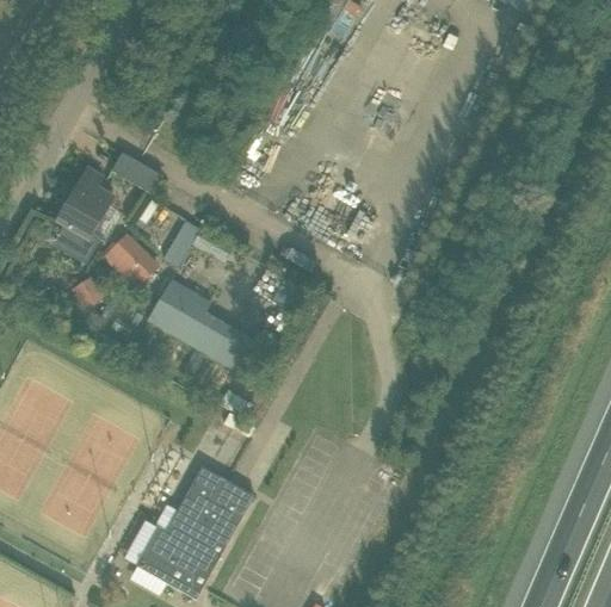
[(503,0),(536,16),(543,0),(503,0)]
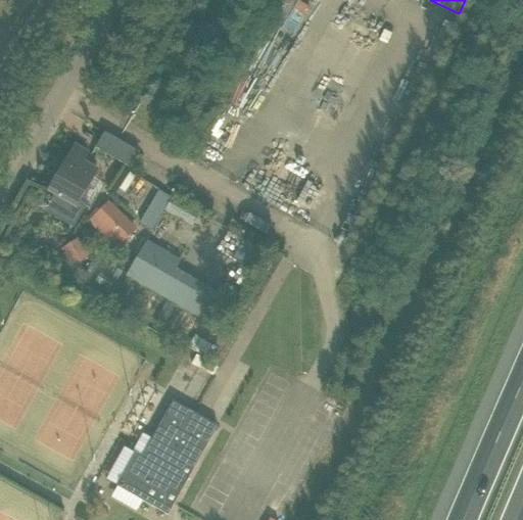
[(139,150),(104,130),(95,145),(130,166),(139,150)]
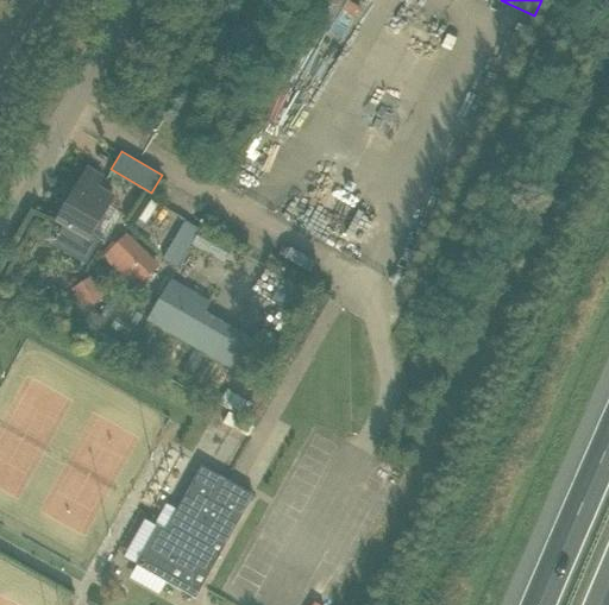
[(87,166),(56,220),(64,225),(56,240),(86,257),(99,237),(92,232),(113,195),(95,184),(102,175),(87,166)]
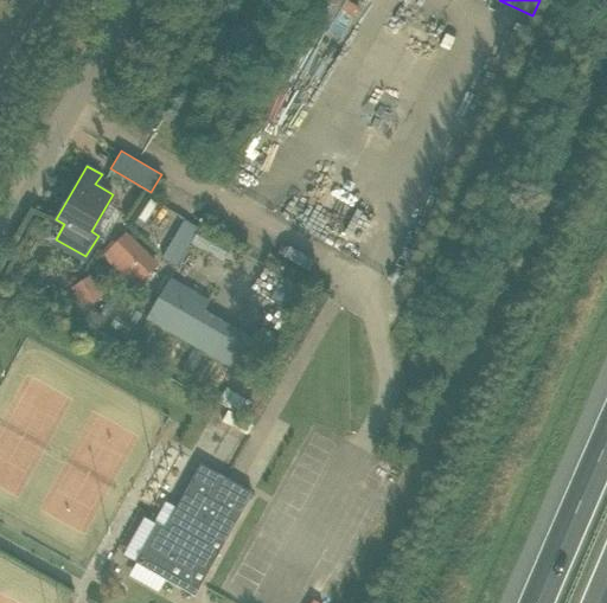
[(153,219),(148,216),(157,203),(149,198),(134,222),(147,230),(153,219)]
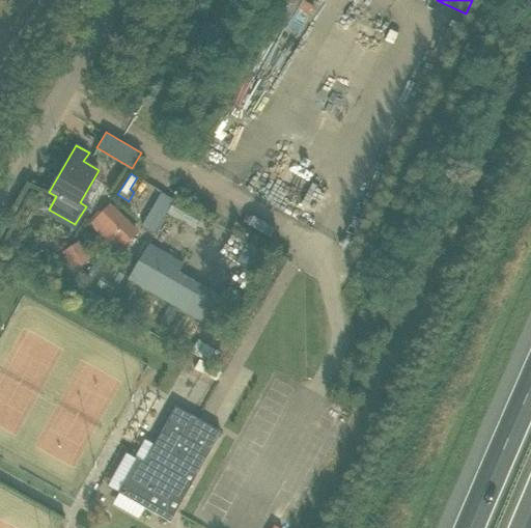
[(161,191),(143,223),(155,229),(172,197),(161,191)]
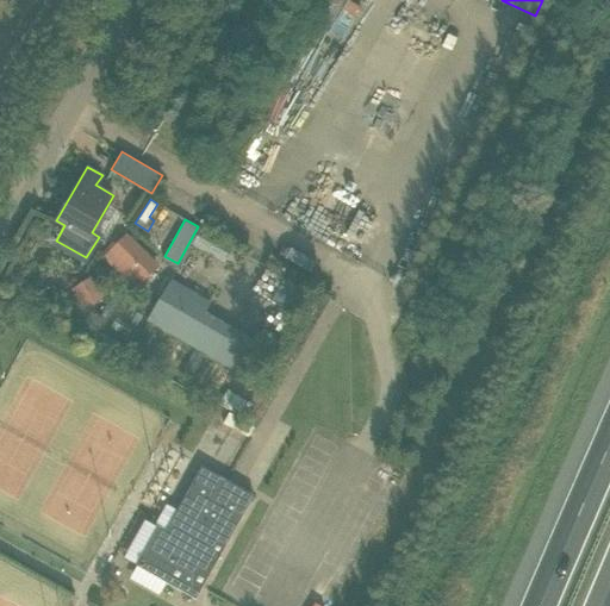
[(124,275),(122,276),(134,288),(156,264),(126,235),(105,256),(112,263),(124,275)]
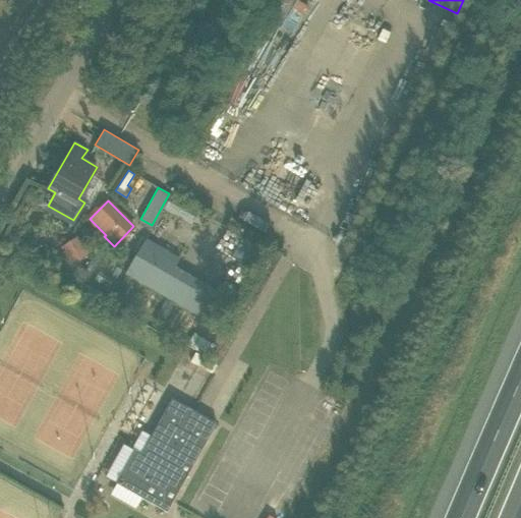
[(71,264),(90,252),(78,234),(60,246),(71,264)]
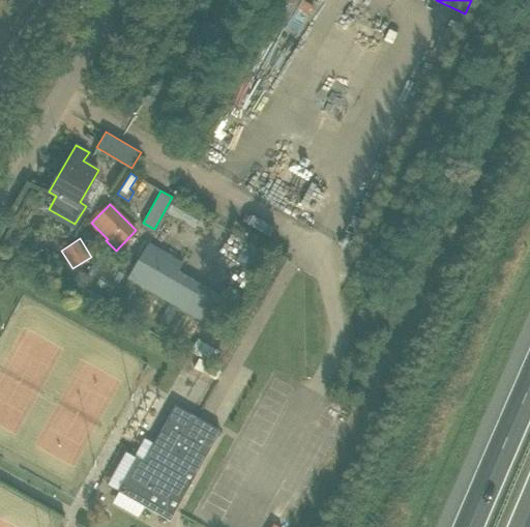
[(237,258),(251,265),(259,249),(246,241),(237,258)]
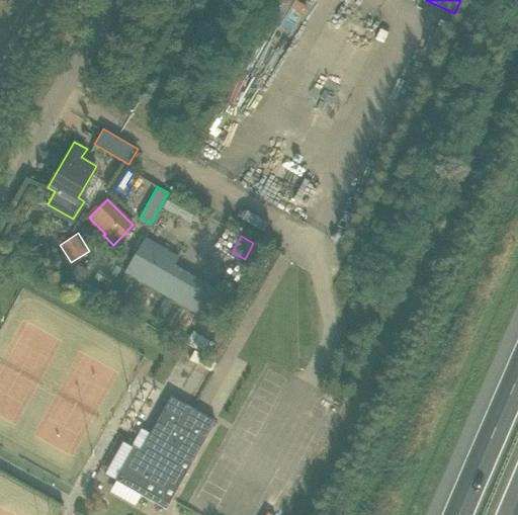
[(124,270),(159,290),(200,315),(216,288),(174,264),(179,256),(145,237),(124,270)]
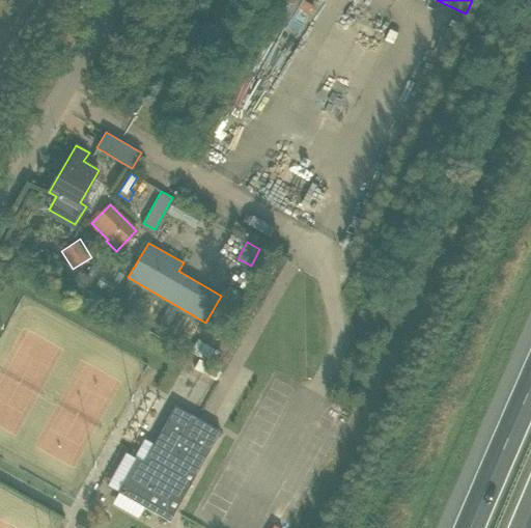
[(170,521),(221,431),(175,405),(143,462),(137,457),(118,492),(170,521)]
